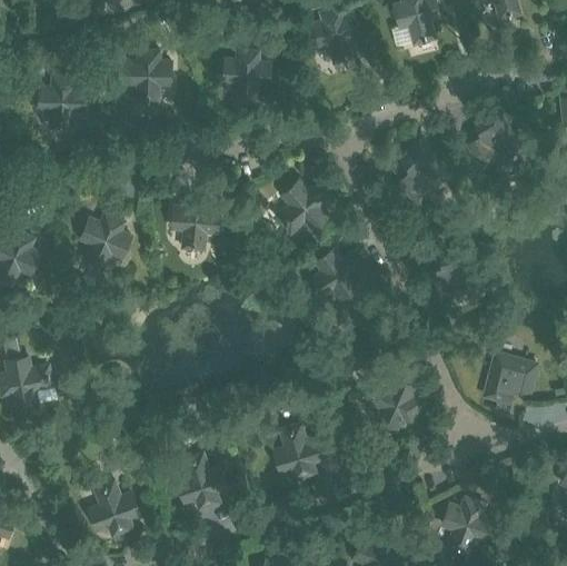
[(405,0),(406,5),(395,8),(401,31),(413,28),(418,46),(439,39),(435,21),(446,19),(440,0),(405,0)]
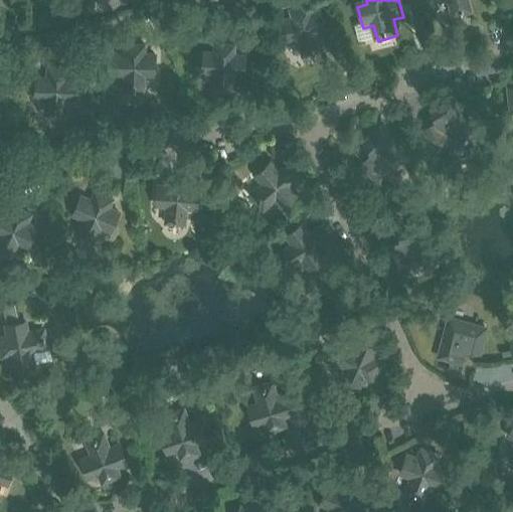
[(437,0),(439,6),(449,4),(453,19),(473,14),(469,0),(437,0)]
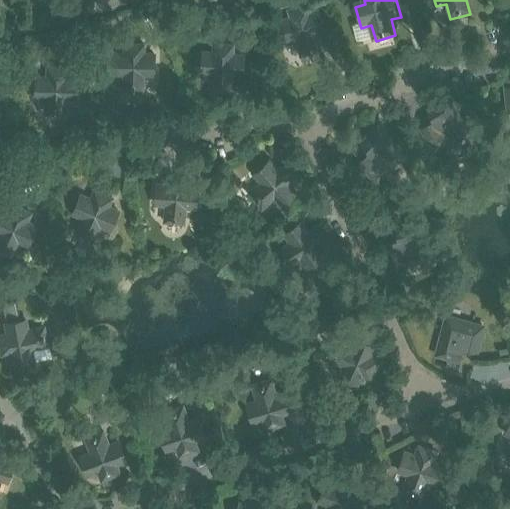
[(292,22),(282,25),(288,46),(298,43),(302,59),(321,53),(317,38),(327,35),(322,14),(311,17),(309,6),(289,12),(292,22)]
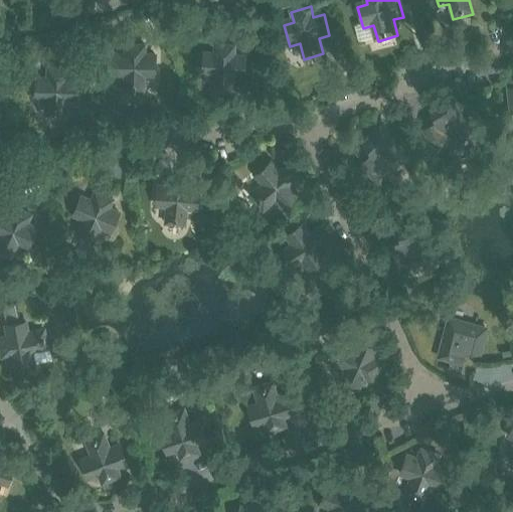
[(212,48),(201,48),(201,70),(212,70),(212,88),(232,88),(232,70),(243,70),(243,49),(232,48),(232,38),(212,38),(212,48)]
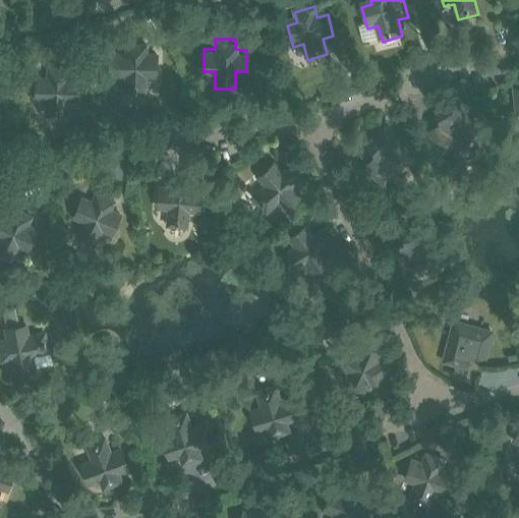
[(125,54),(115,54),(115,76),(125,76),(126,93),(147,93),(147,76),(157,76),(157,54),(147,54),(147,43),(125,43),(125,54)]
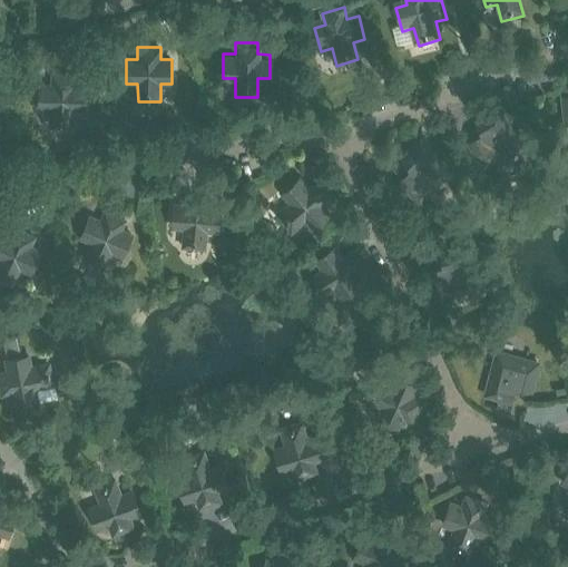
[(52,85),(41,85),(41,108),(52,108),(52,127),(75,127),(75,108),(87,108),(87,85),(75,85),(75,72),(52,72),(52,85)]
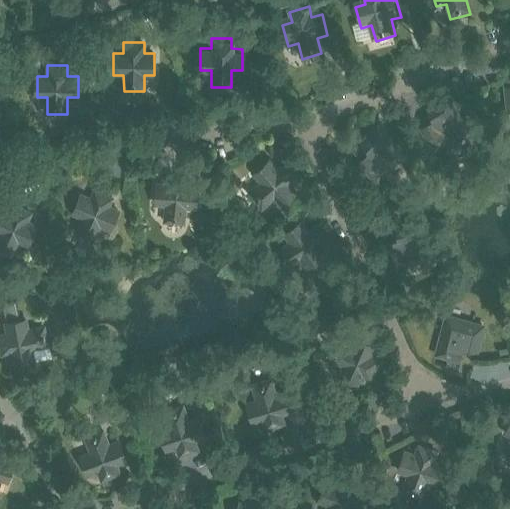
[(438,151),(473,131),(453,97),(431,109),(439,122),(426,130),(438,151)]
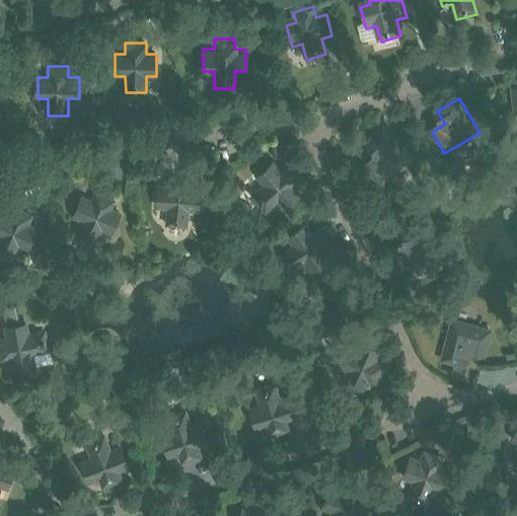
[(383,185),(414,157),(386,127),(367,144),(377,155),(366,165),(383,185)]
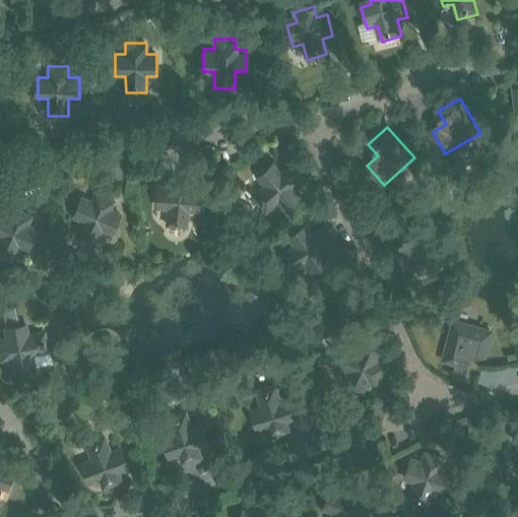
[(281,172),(274,164),(258,179),(264,186),(252,197),(265,212),(278,202),(285,210),(302,195),(295,187),(303,180),(289,165),(281,172)]
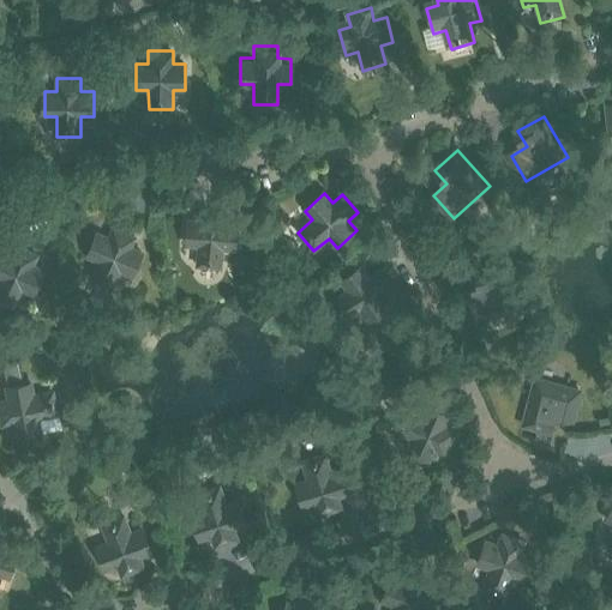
[(201,223),(189,222),(186,248),(198,249),(197,269),(221,271),(222,251),(235,252),(238,227),(225,225),(226,212),(202,211),(201,223)]
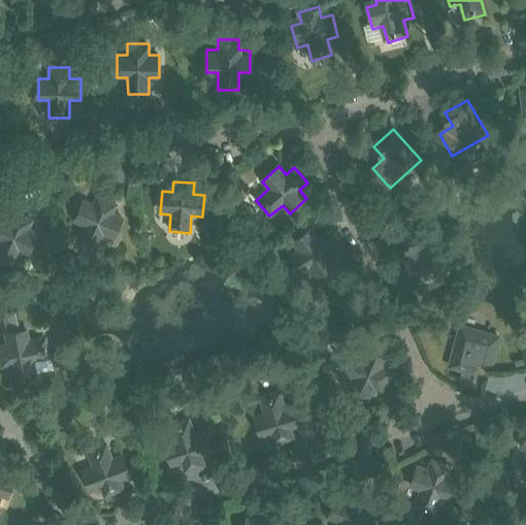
[(94,208),(85,204),(76,225),(86,229),(79,244),(99,253),(105,237),(116,240),(124,220),(113,216),(118,205),(98,198),(94,208)]
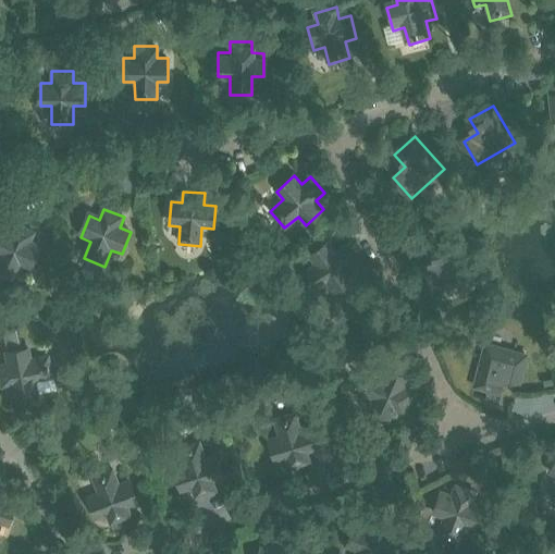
[(8,237),(0,235),(0,259),(1,260),(0,265),(0,278),(17,283),(23,267),(34,269),(40,247),(29,244),(33,232),(11,226),(8,237)]
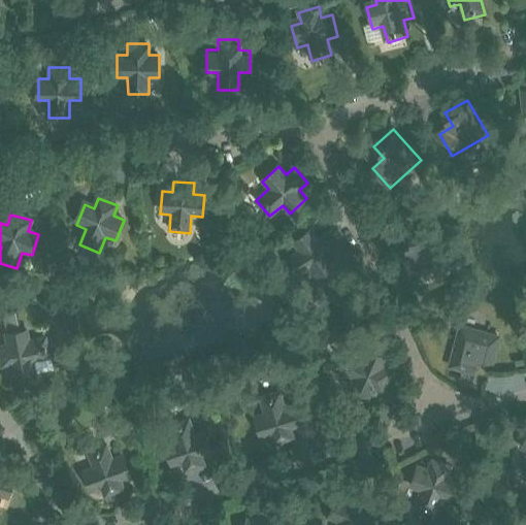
[(404,277),(445,266),(434,227),(408,233),(413,249),(398,252),(404,277)]
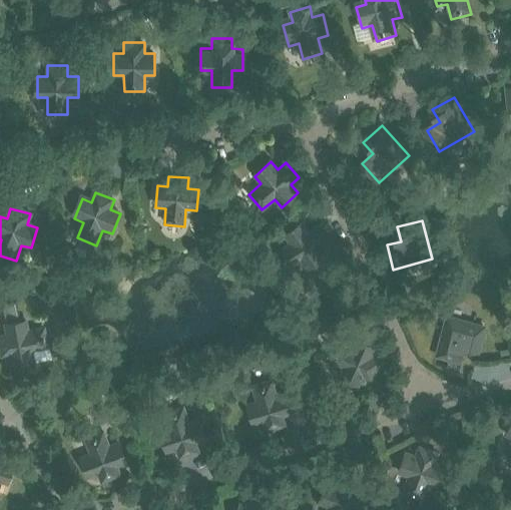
[(330,244),(318,225),(310,230),(305,222),(284,236),(289,245),(277,253),(289,272),(303,263),(308,272),(329,259),(323,249),(330,244)]
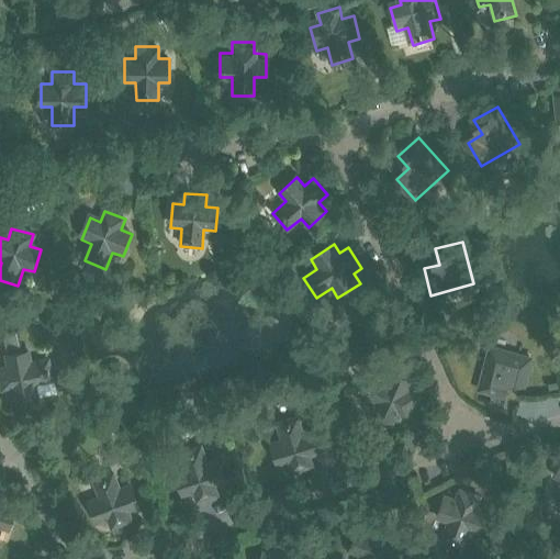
[(537,359),(494,348),(483,390),(510,398),(514,381),(529,386),(537,359)]
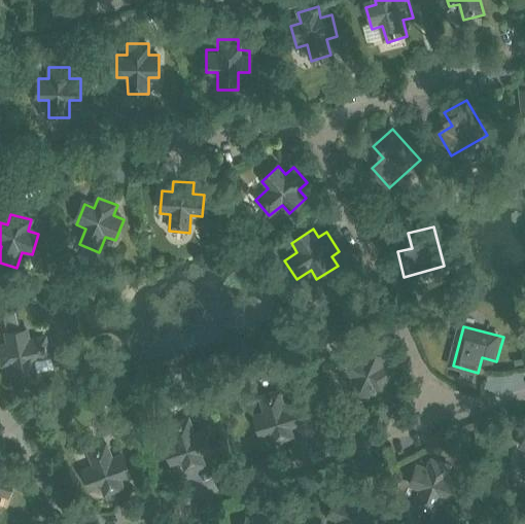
[(12,365),(14,376),(36,372),(34,361),(50,358),(46,338),(30,341),(28,330),(6,335),(8,345),(0,346),(0,360),(1,368),(12,365)]
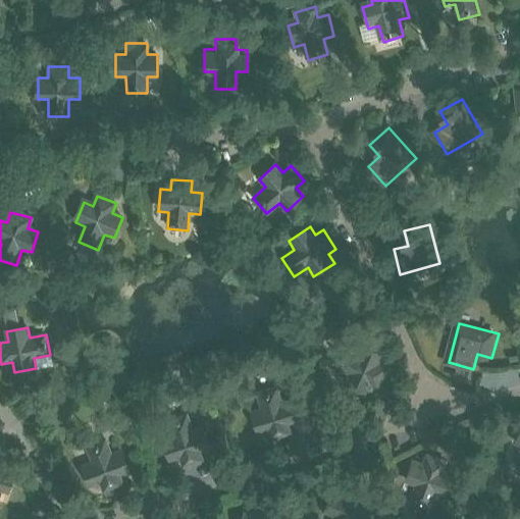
[(379,366),(383,357),(363,348),(359,357),(344,350),(335,369),(351,376),(346,385),(366,395),(370,385),(380,390),(390,371),(379,366)]
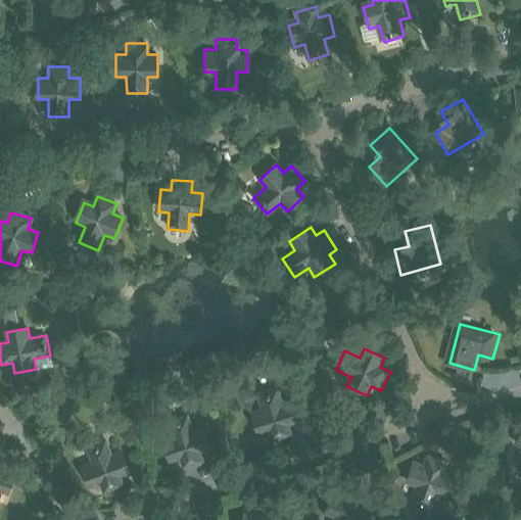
[(286,425),(295,422),(289,400),(279,404),(274,388),(254,394),(259,410),(249,413),(255,434),(266,431),(269,441),(289,435),(286,425)]
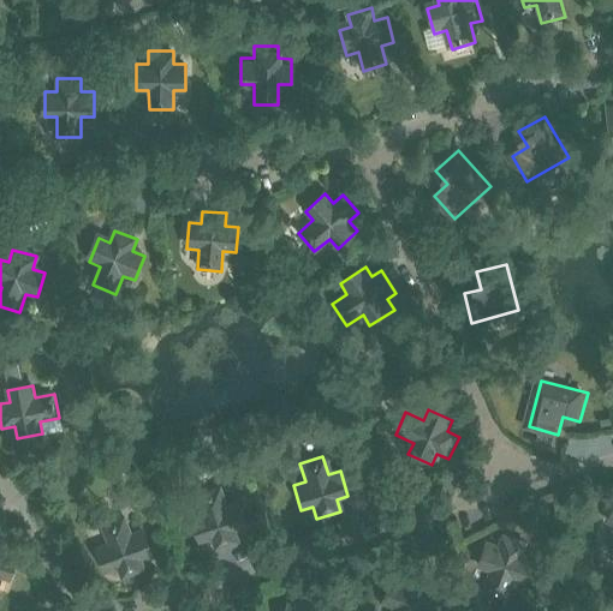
[(232,532),(244,528),(236,503),(224,507),(218,489),(195,496),(201,515),(189,519),(197,544),(209,539),(214,551),(237,544),(232,532)]
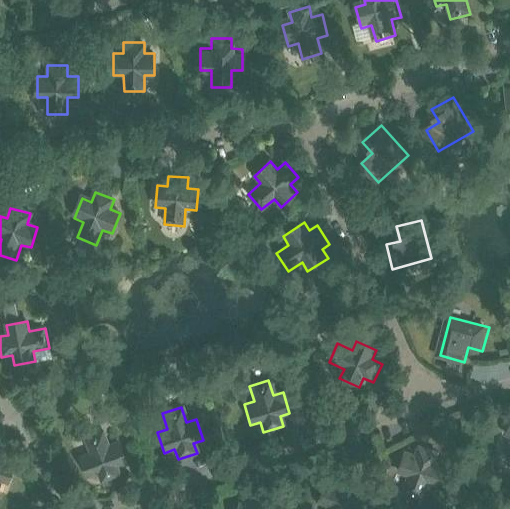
[(115,466),(125,463),(117,442),(107,446),(102,431),(83,438),(88,453),(79,457),(86,477),(96,474),(100,483),(119,476),(115,466)]
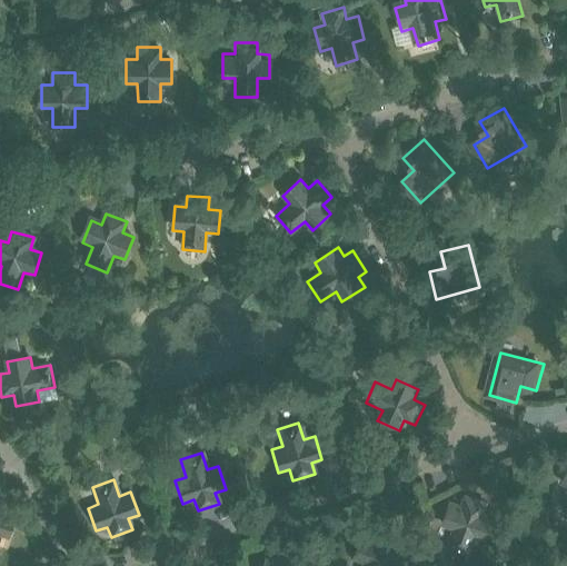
[(465,507),(454,504),(447,527),(457,530),(451,548),(473,555),(479,538),(490,542),(497,518),(486,515),(490,504),(469,496),(465,507)]
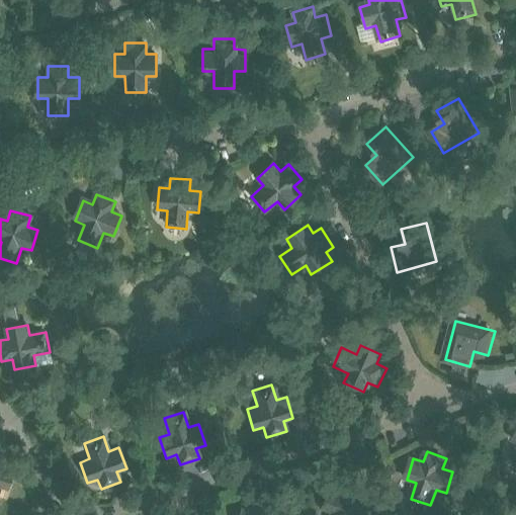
[(0,486),(7,489),(13,467),(3,464),(6,454),(0,452),(0,486)]
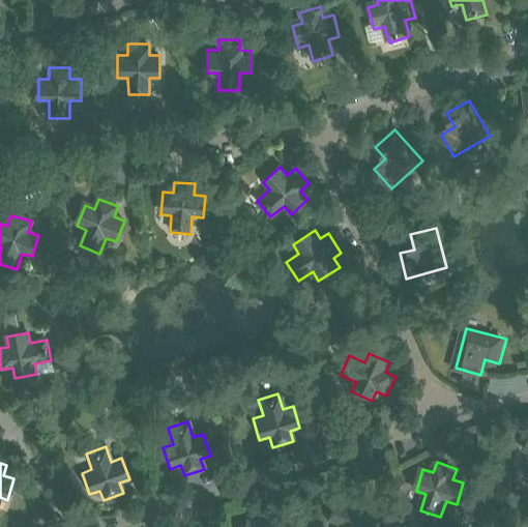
[(349,503),(340,499),(331,520),(341,524),(340,526),(374,526),(379,515),(369,510),(373,500),(353,493),(349,503)]
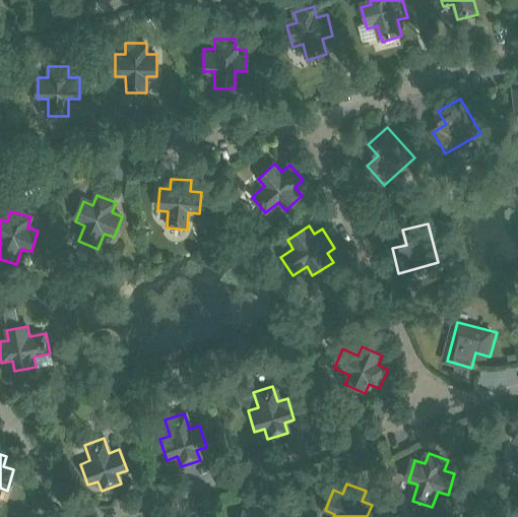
[(253,513),(243,511),(241,516),(273,516),(275,509),(256,503),(253,513)]
